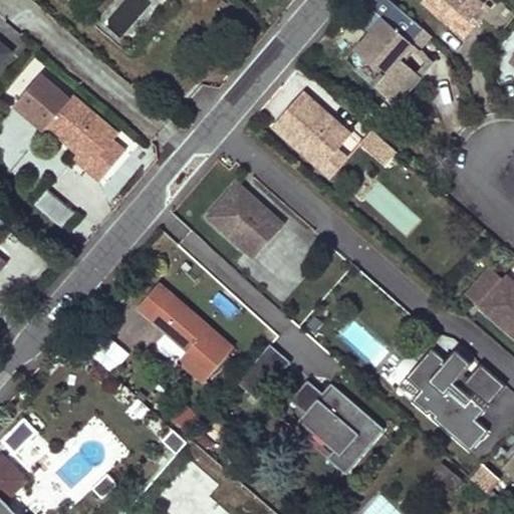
[(427,0),(423,4),(463,39),(475,25),(470,20),(485,3),(481,0),(427,0)]
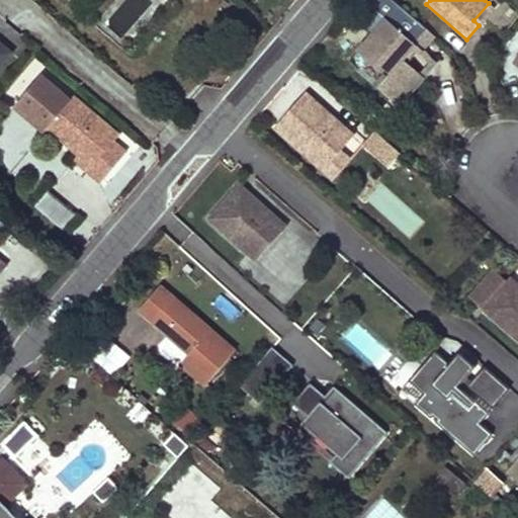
[(489,3),(473,20),(479,25),(494,7),(489,3)]
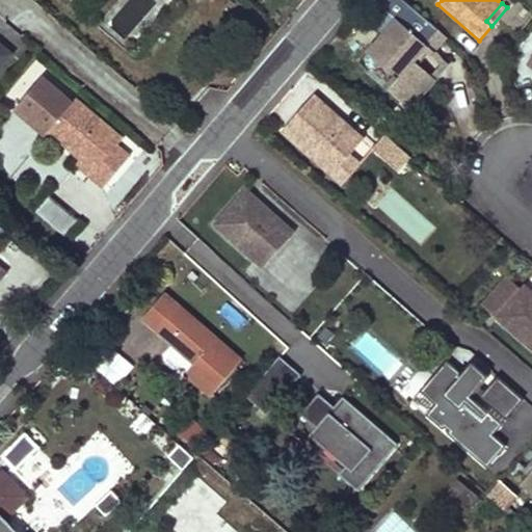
[(368,53),(394,76),(384,87),(401,101),(402,102),(427,73),(419,65),(411,59),(424,45),(430,50),(433,53),(447,37),(411,7),(399,22),(397,20),(368,53)]
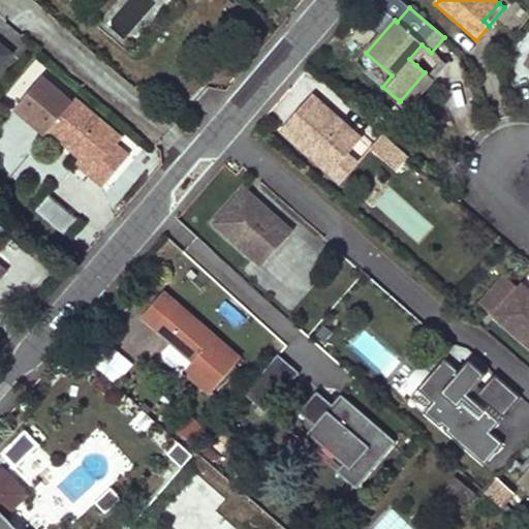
[(0,71),(19,48),(0,33),(0,71)]
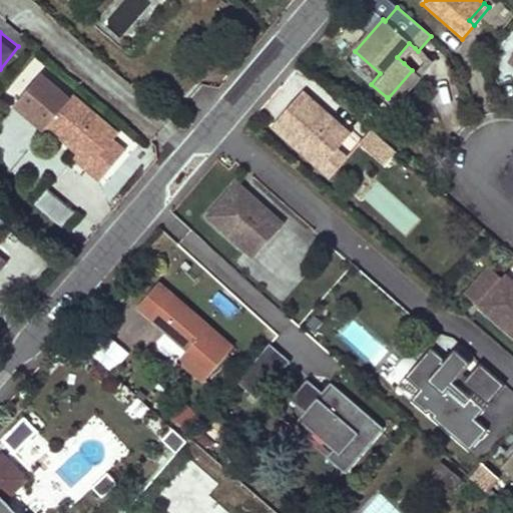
[(404,63),(415,48),(409,43),(397,57),(404,63)]
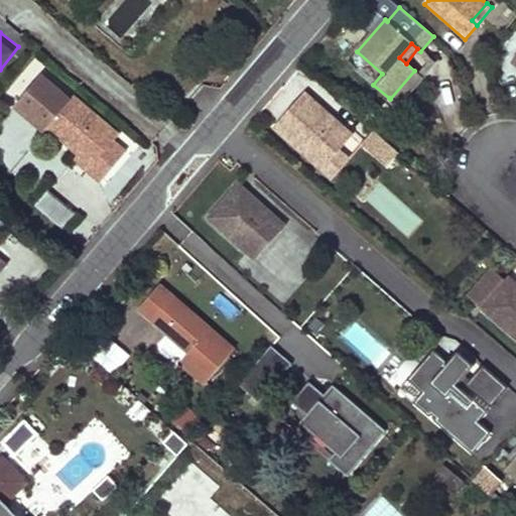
[(430,60),(418,74),(422,78),(434,63),(430,60)]
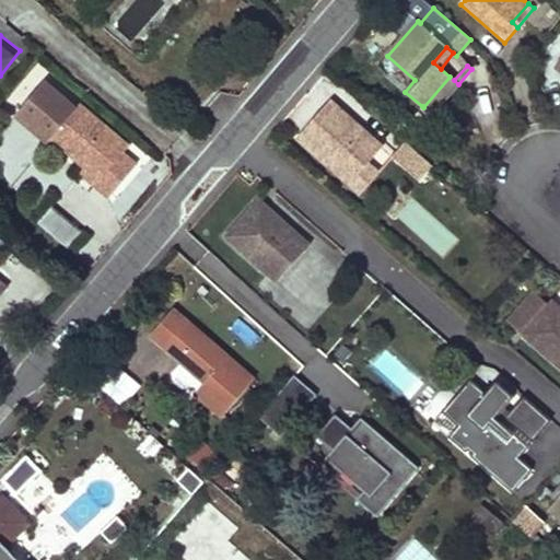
[(450,77),(423,107),(432,115),(446,97),(458,84),(454,80),(450,77)]
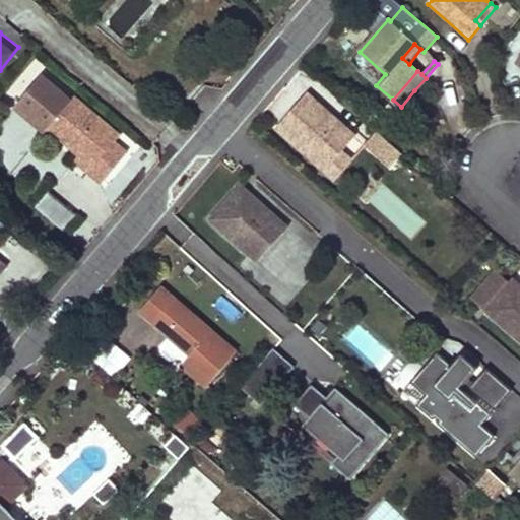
[(403,116),(420,96),(414,90),(401,107),(393,100),(392,99),(385,107),(398,118),(403,116)]
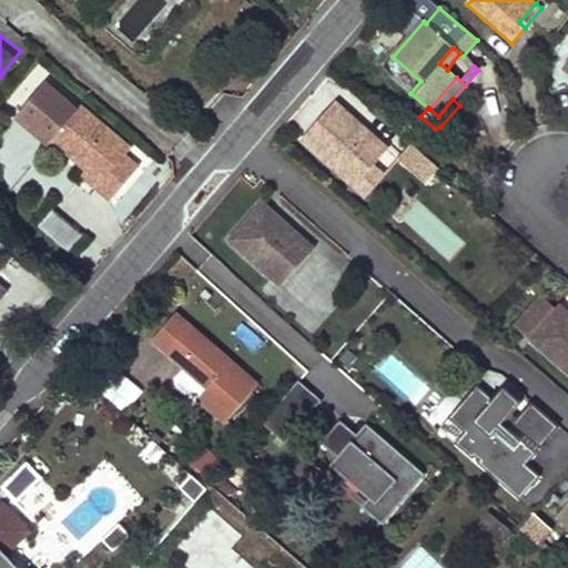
[(302,139),(355,185),(375,163),(388,148),(335,101),(302,139)]
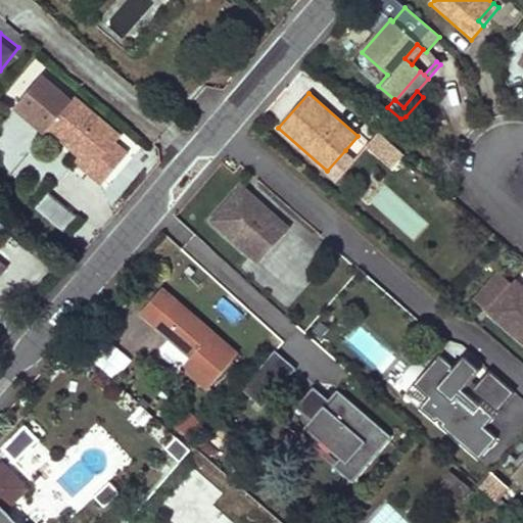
[(73,146),(69,150),(78,157),(74,162),(100,186),(129,152),(116,142),(123,135),(76,96),(47,131),(62,144),(65,140),(73,146)]
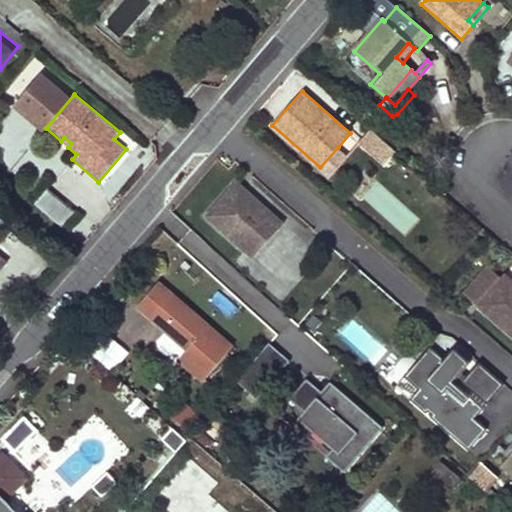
[(383,164),(395,151),(371,130),(359,143),(383,164)]
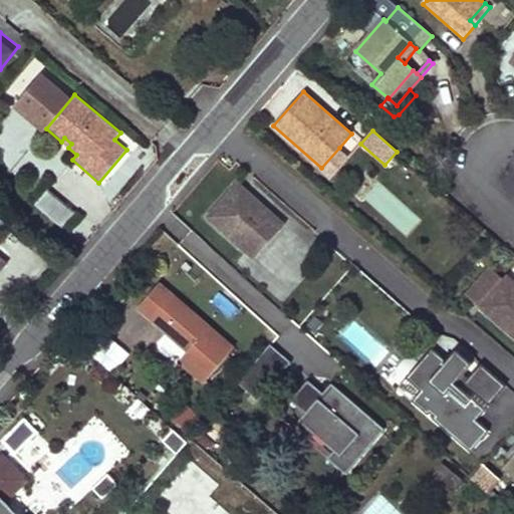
[(61,142),(68,148),(71,144),(64,138),(61,142)]
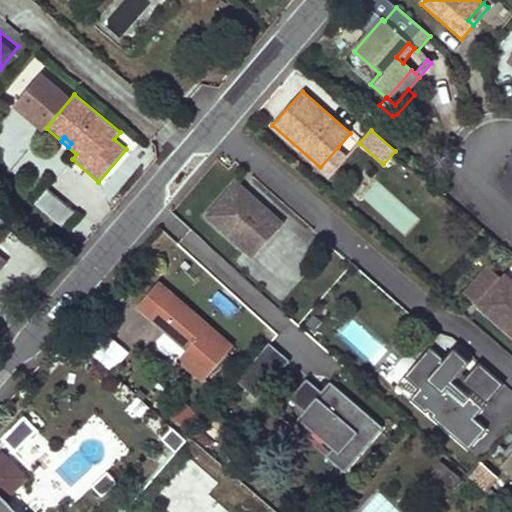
[(320,167),(330,176),(348,156),(338,147),(320,167)]
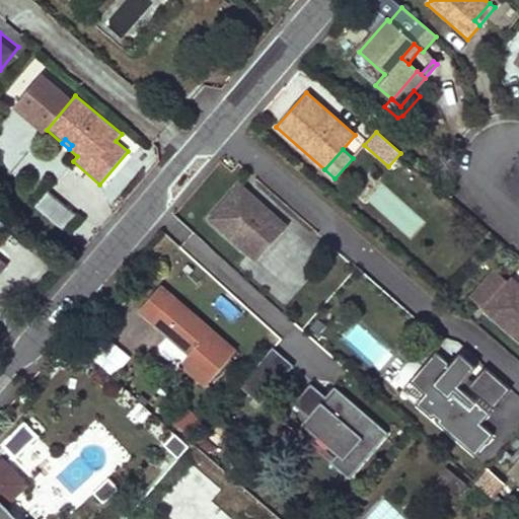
[(241,186),(211,219),(257,262),(288,228),(241,186)]
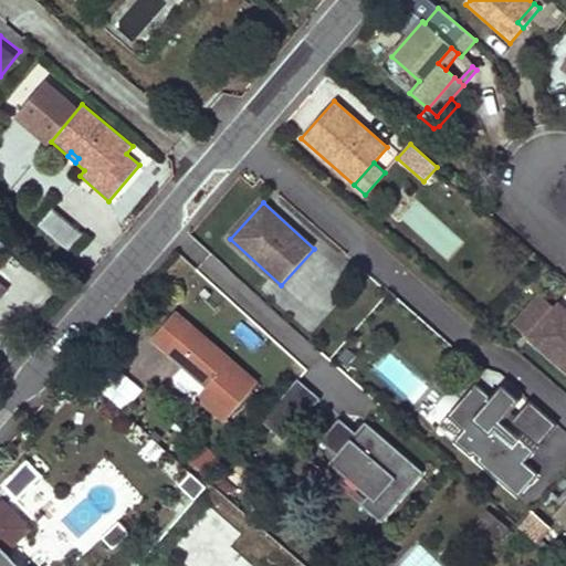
[(70,250),(83,233),(52,208),(38,227),(67,251),(70,250)]
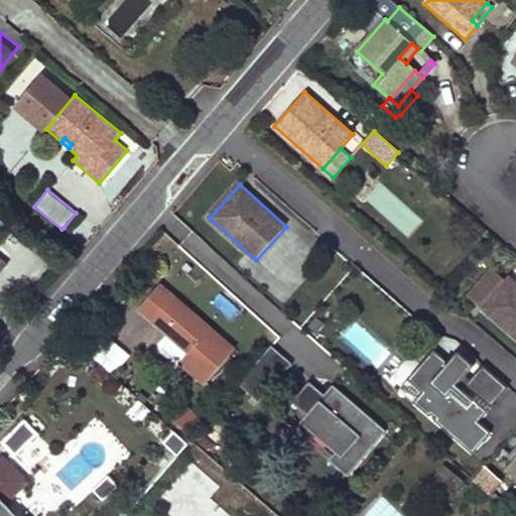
[(515,282),(509,276),(482,307),(515,338),(515,282)]
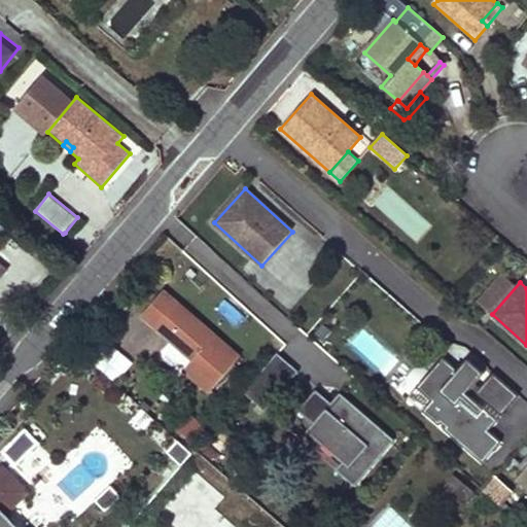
[(184,371),(210,393),(240,357),(164,291),(142,316),(194,360),(184,371)]
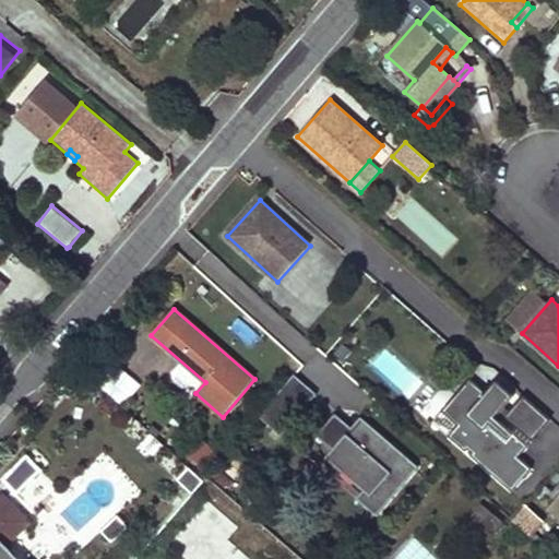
[(123,403),(142,382),(120,364),(102,384),(123,403)]
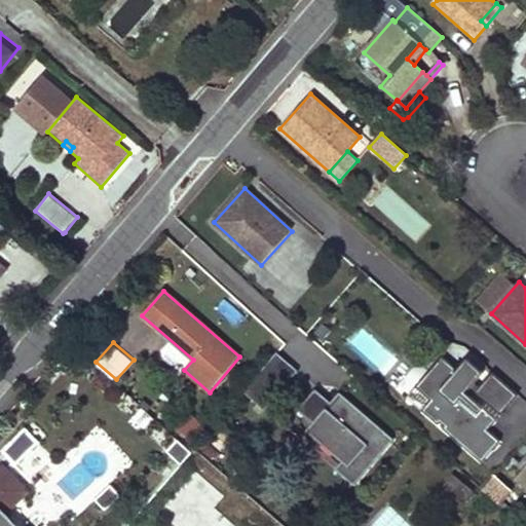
[(459,370),(444,355),(417,386),(433,400),(423,410),(440,424),(442,421),(446,425),(444,427),(483,462),(501,441),(489,429),(498,419),(467,391),(485,372),(468,358),(459,370)]
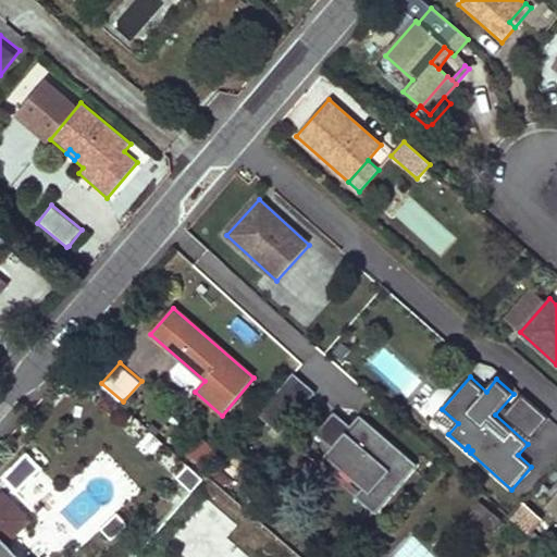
[(532,438),(549,418),(523,394),(505,415),(532,438)]
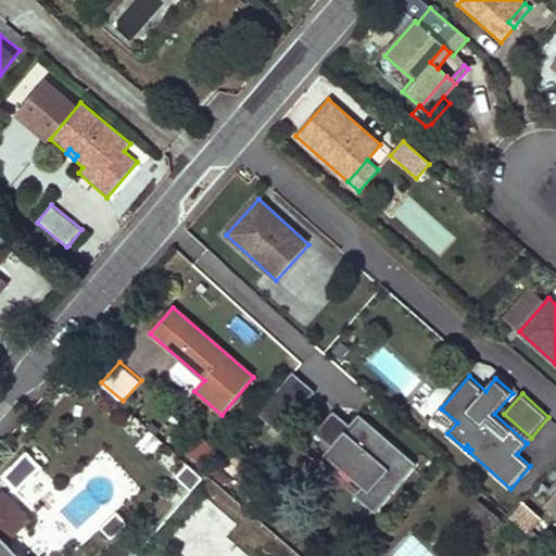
[(328,442),(344,424),(332,413),(316,431),(328,442)]
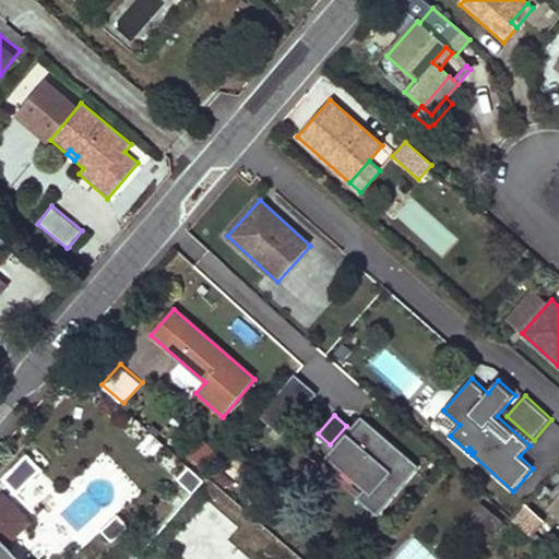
[(351,428),(336,416),(326,428),(337,437),(325,452),(353,475),(345,485),(377,511),(417,461),(361,415),(351,428)]
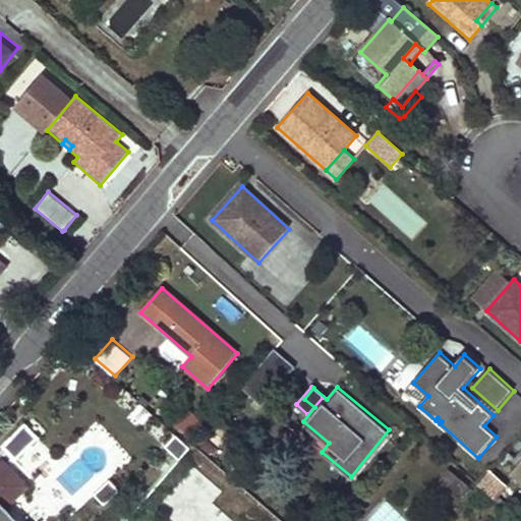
[(3,447),(15,460),(37,439),(24,425),(3,447)]
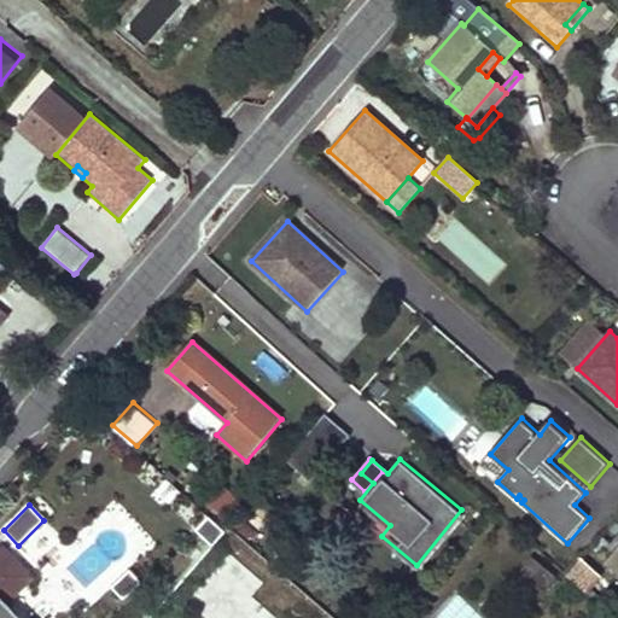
[(23,617),(7,602),(34,577),(6,548),(0,554),(0,617),(23,617)]
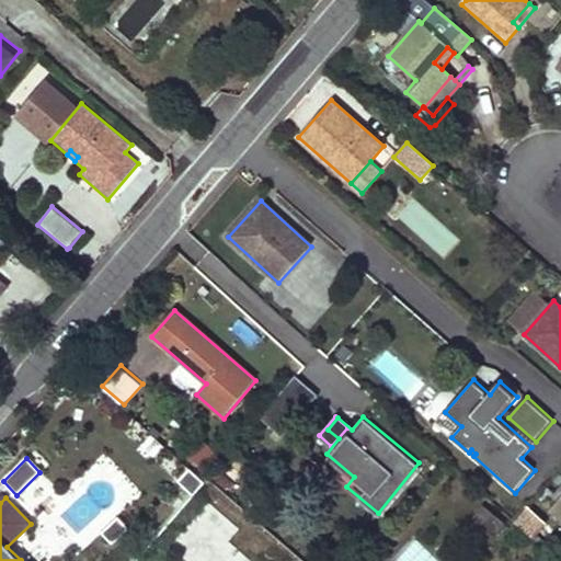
[(560,497),(550,510),(560,518),(560,497)]
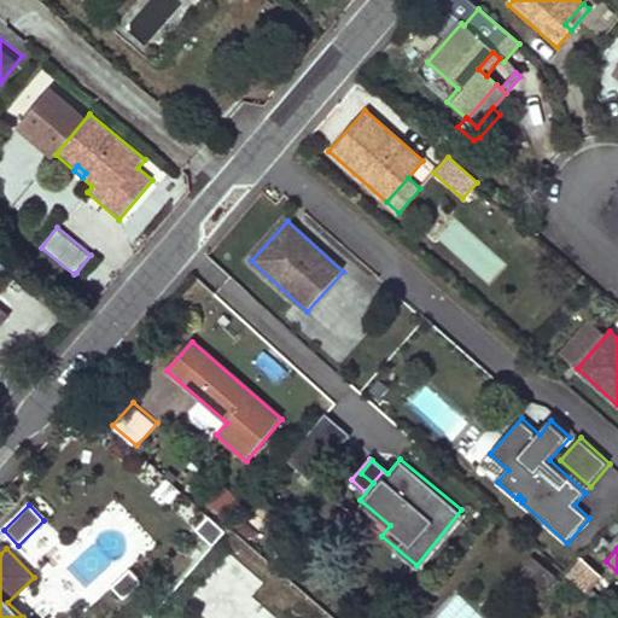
[(567,572),(589,589),(604,570),(583,554),(567,572)]
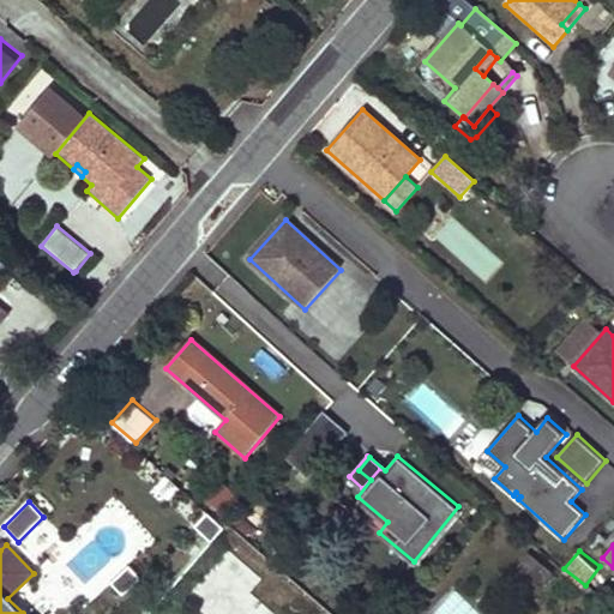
[(517,570),(541,589),(553,573),(529,554),(517,570)]
